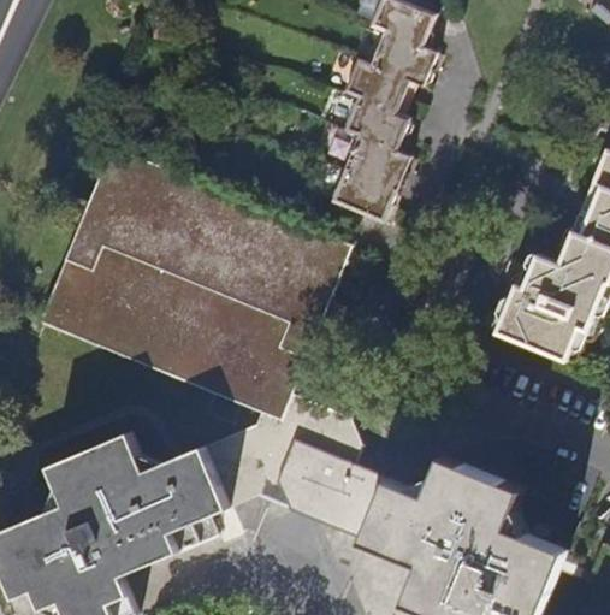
[(356,137),(330,201),(382,222),(407,157),(394,151),(407,119),(394,113),(407,80),(420,86),(434,53),(420,47),(433,16),(396,0),(378,0),(368,25),(383,31),(368,64),(355,59),(342,93),(354,99),(342,130),(356,137)]
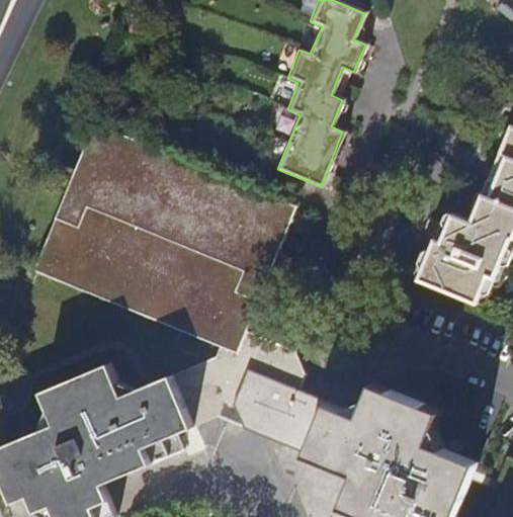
[(32,271),(200,340),(234,354),(244,331),(255,302),(256,298),(265,275),(292,205),(90,123),(73,171),(32,271)]
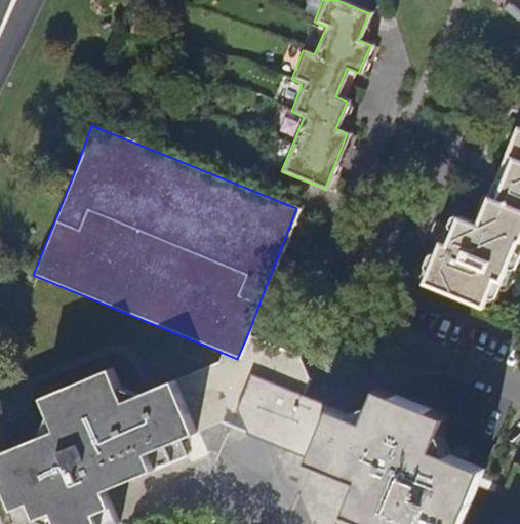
[(437,243),(420,284),(480,309),(491,282),(496,285),(503,270),(514,242),(519,244),(519,129),(514,128),(473,225),(454,217),(444,245),(437,243)]
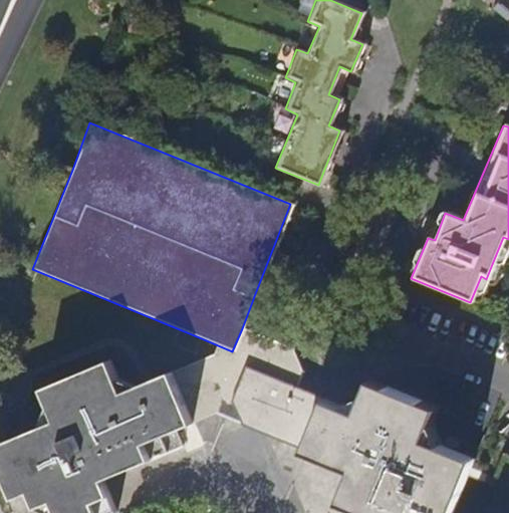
[(291,349),(249,332),(238,357),(243,365),(295,387),(301,372),(291,349)]
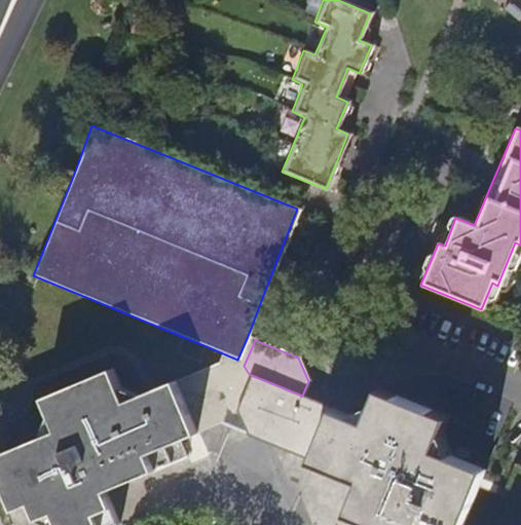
[(50,511),(57,524),(116,524),(103,489),(184,456),(177,440),(193,433),(192,428),(178,392),(173,380),(123,401),(109,369),(41,397),(54,429),(0,452),(0,483),(10,509),(27,502),(43,495),(50,511)]
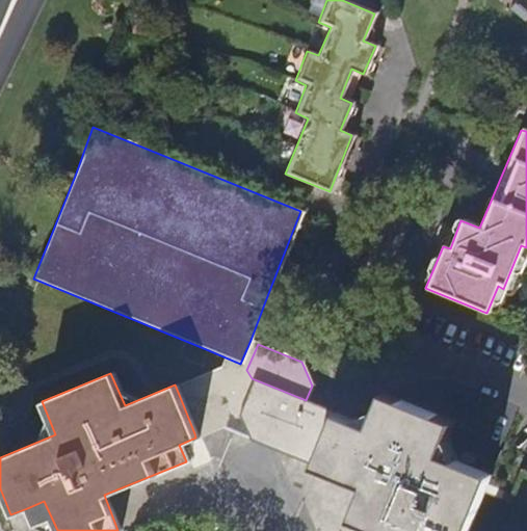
[(228,420),(234,423),(239,412),(247,389),(236,383),(232,374),(180,397),(194,433),(228,420)]
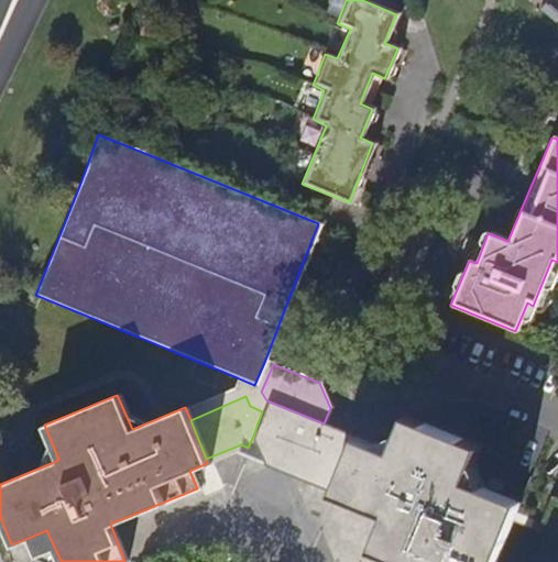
[(253,436),(263,465),(291,477),(331,493),(353,437),(341,431),(337,422),(330,408),(324,423),(266,400),(262,411),(253,436)]
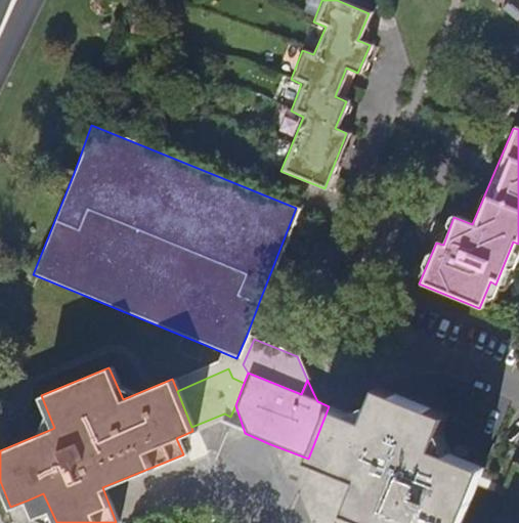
[(455,522),(478,467),(429,447),(405,437),(417,405),(392,395),(375,387),(361,421),(347,413),(332,407),(309,460),(326,466),(357,479),(344,510),(375,522),(455,522)]
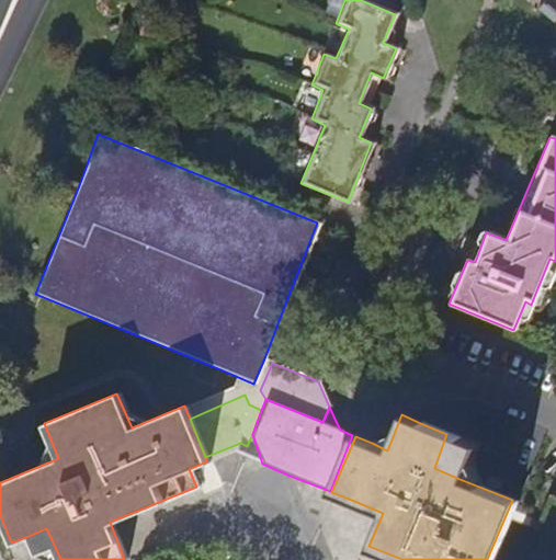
[(257,460),(262,464),(252,434),(247,446),(242,456),(257,460)]
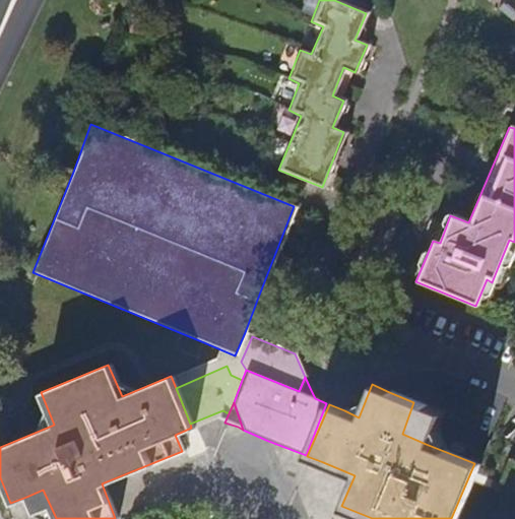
[(439,412),(413,402),(402,434),(426,444),(439,412)]
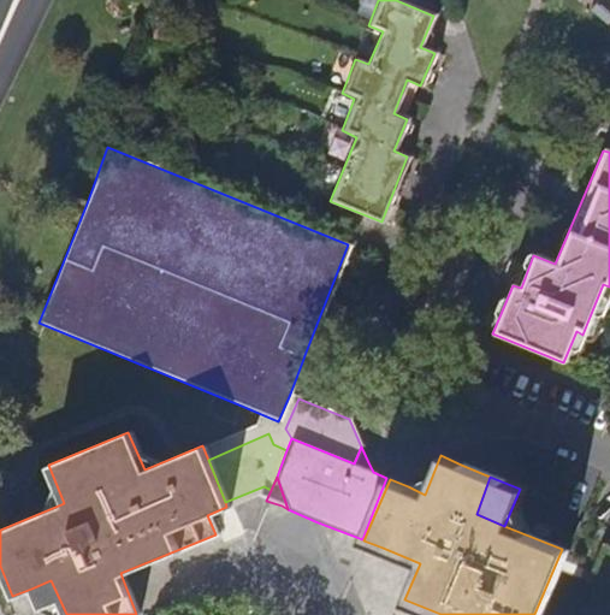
[(39,608),(59,598),(51,580),(31,589),(39,608)]
